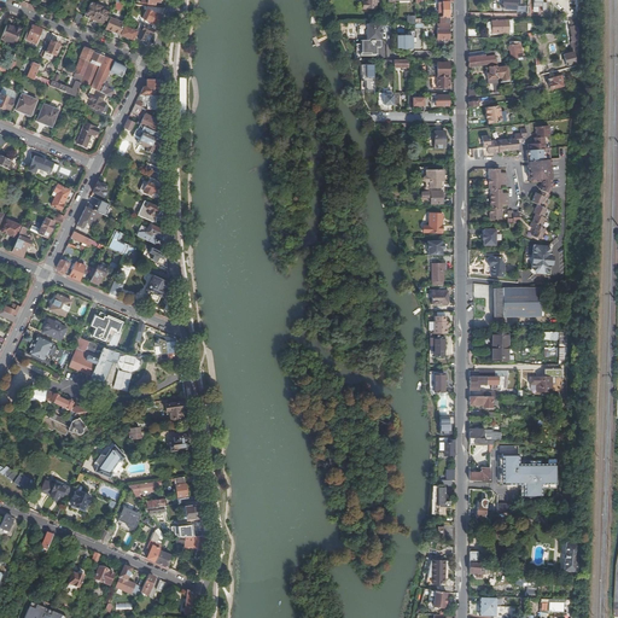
[(517,0),(502,0),(502,9),(516,10),(517,0)]
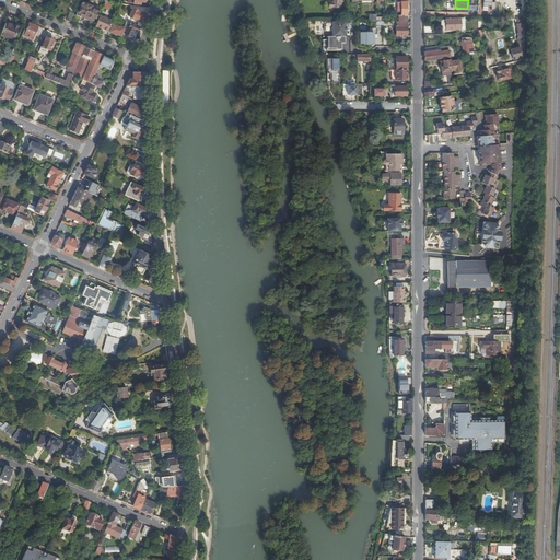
[(90,8),(91,7),(82,2),(80,8),(81,8),(79,12),(78,11),(76,15),(80,18),(80,16),(92,22),(93,22),(94,21),(95,19),(97,14),(100,10),(96,9),(95,11),(90,8)]
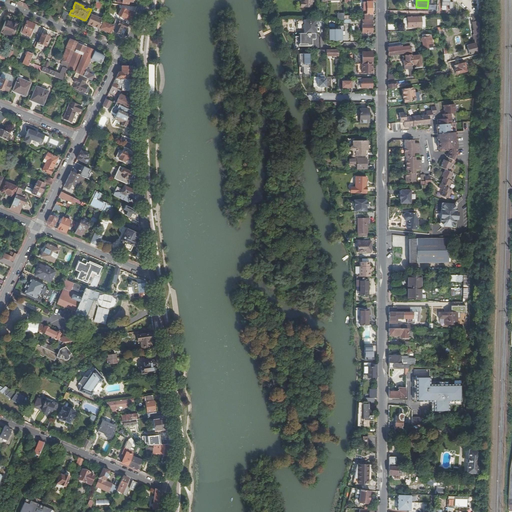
[(364,19),(372,19),(372,2),(366,2),(366,14),(364,14),(364,19)]
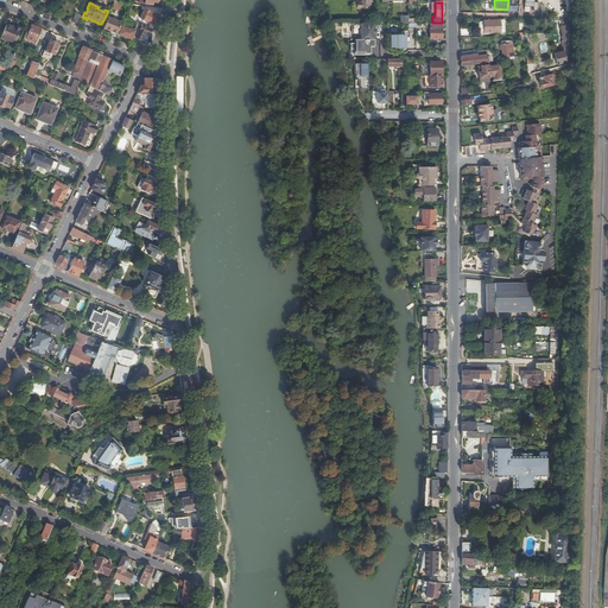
[(153,25),(158,17),(145,11),(140,19),(153,25)]
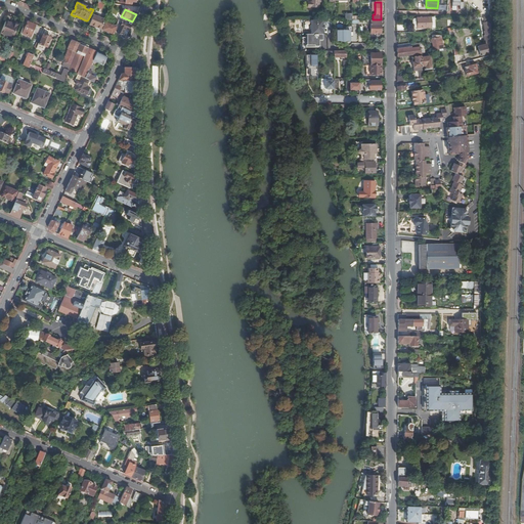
[(100,30),(104,20),(93,15),(89,25),(100,30)]
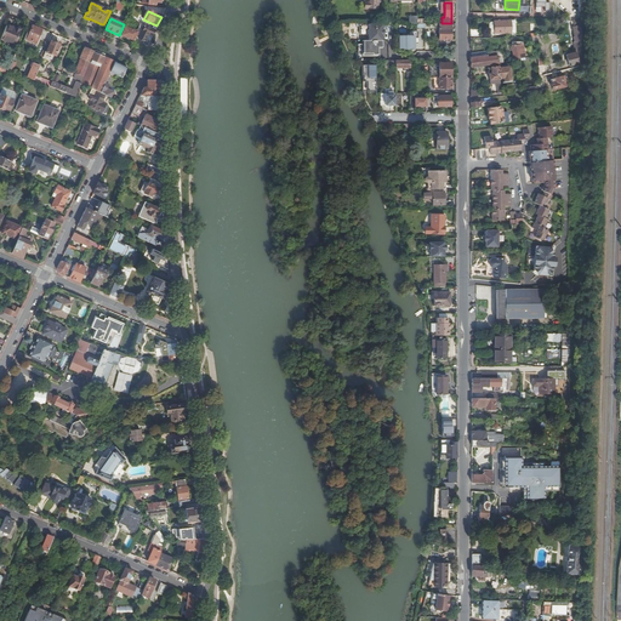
[(514,21),(494,21),(494,22),(491,22),(489,24),(489,28),(491,29),(491,32),(494,33),(516,33),(514,21)]
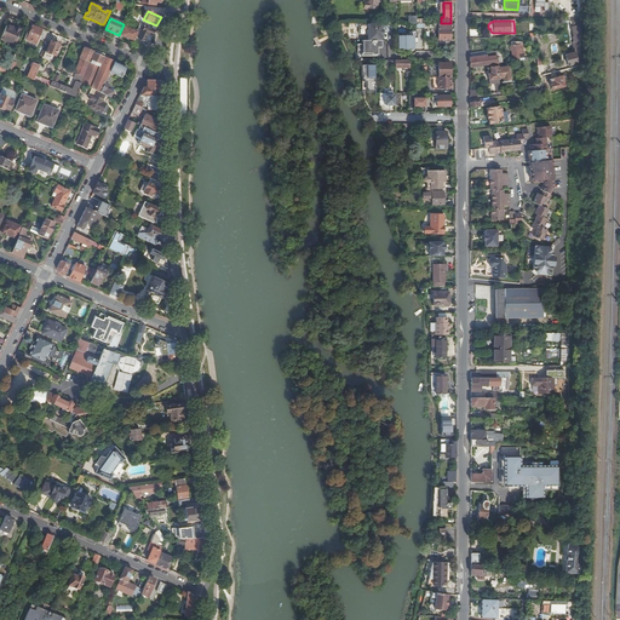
[(417,23),(415,23),(415,29),(424,28),(438,28),(438,39),(451,39),(451,23),(441,23),(426,23),(417,23)]
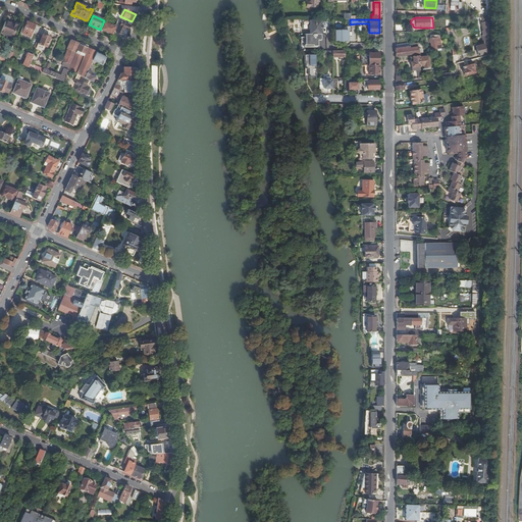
[(124,38),(129,25),(117,20),(115,27),(115,28),(113,33),(117,34),(124,38)]
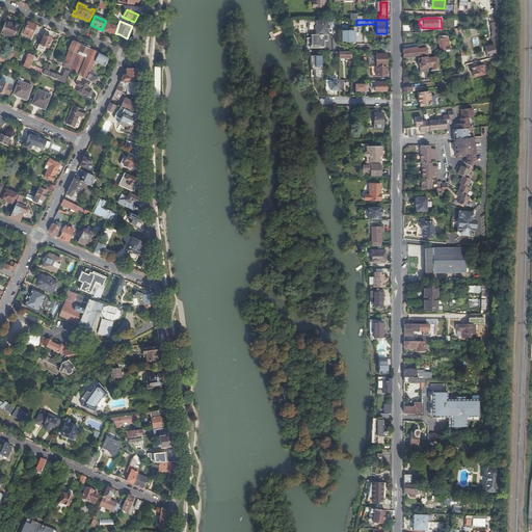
[(326,21),(308,21),(308,29),(315,29),(315,34),(322,34),(326,34),(326,29),(327,29),(327,25),(326,25),(326,21)]
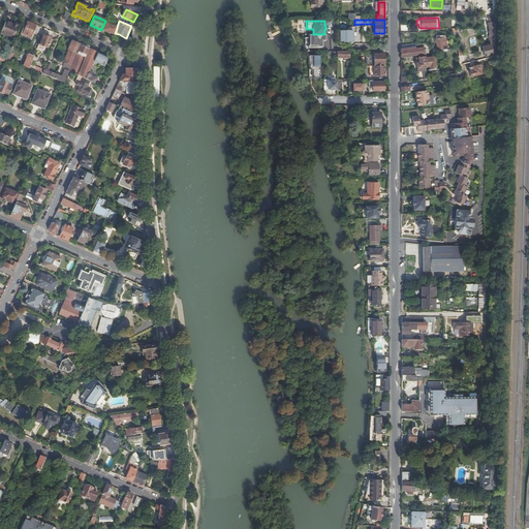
[(12,24),(6,22),(1,33),(12,38),(18,26),(12,24)]
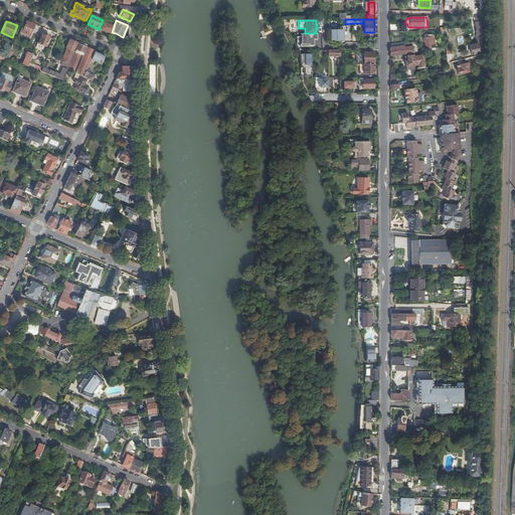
[(30,37),(35,25),(33,24),(26,21),(21,34),(30,37)]
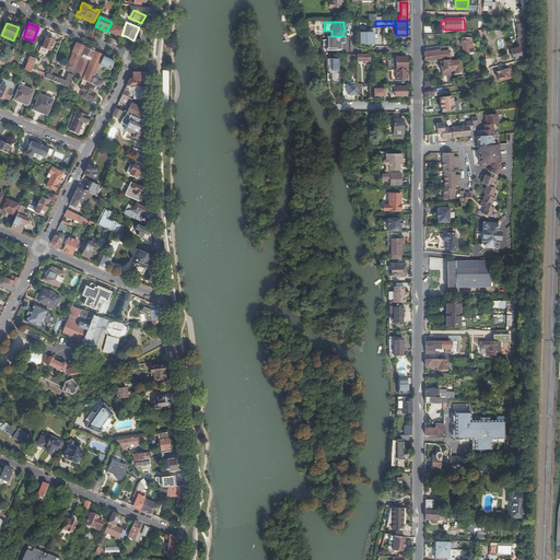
[(523,58),(523,60),(525,60),(526,59),(523,46),(524,35),(524,26),(521,23),(516,24),(517,33),(517,34),(521,47),(511,49),(513,59),(523,58)]
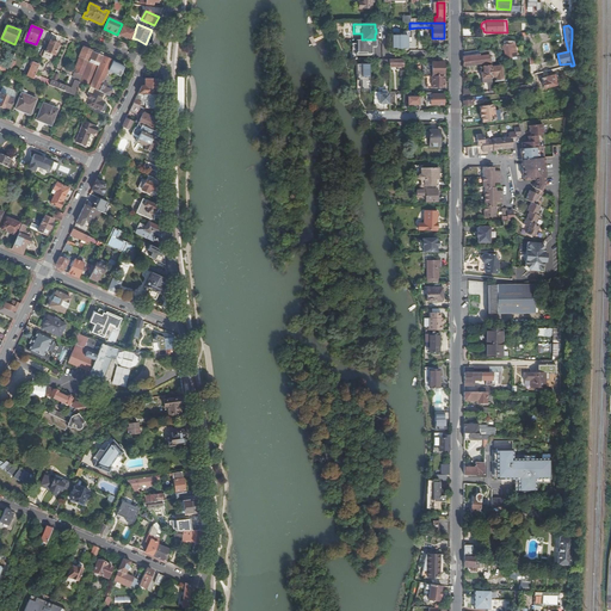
[(135,32),(135,31),(123,26),(119,35),(131,39),(133,38),(135,32)]
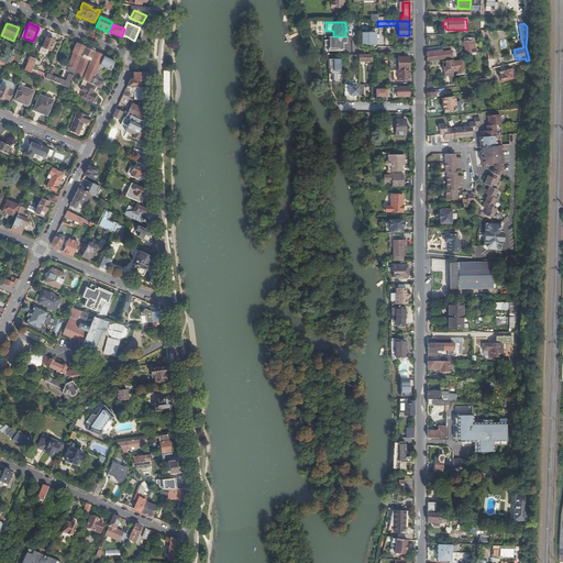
[(341,44),(341,36),(333,36),(329,36),(329,40),(329,46),(341,46),(341,44)]
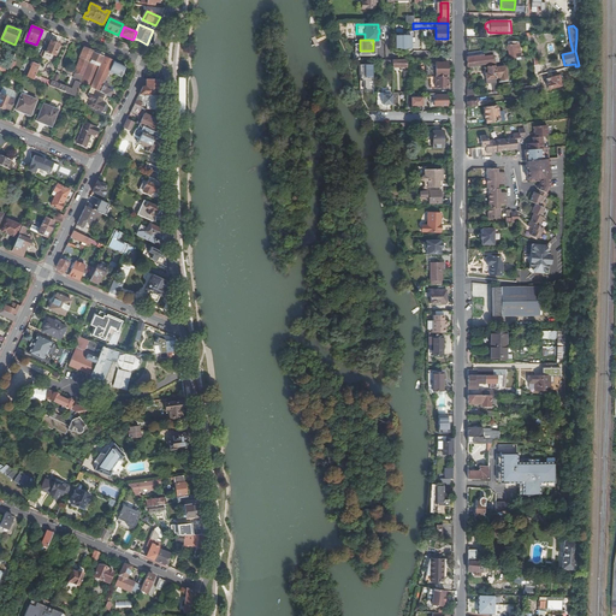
[(54,55),(59,45),(51,41),(46,52),(54,55)]
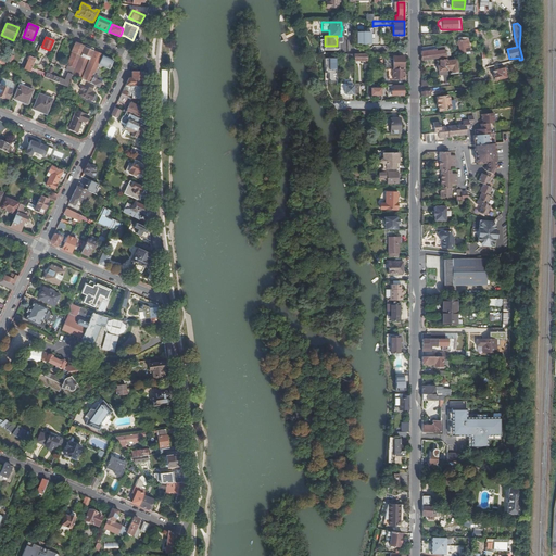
[(458,43),(459,55),(475,53),(475,50),(469,51),(468,37),(458,37),(458,43)]
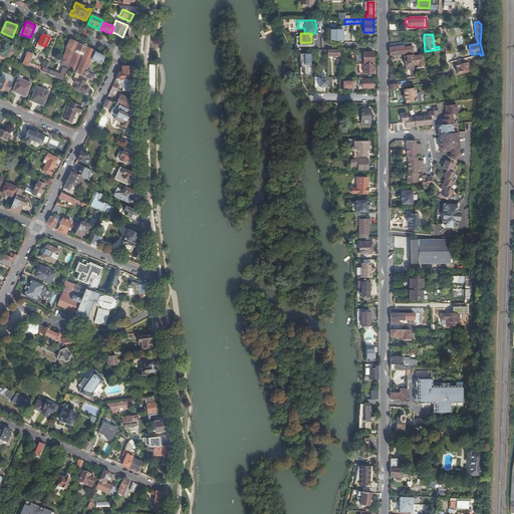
[(299,46),(311,46),(311,42),(300,42),(300,36),(295,36),(295,50),(299,50),(299,46)]
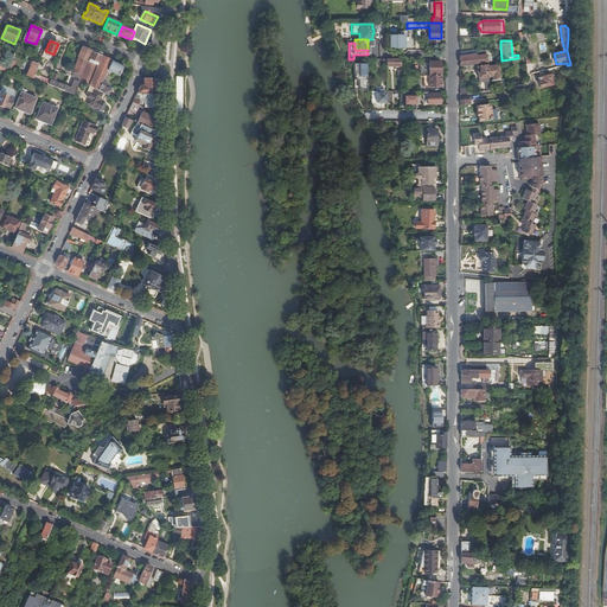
[(82,75),(91,52),(91,51),(87,49),(82,48),(78,57),(80,57),(74,71),(75,72),(82,75)]
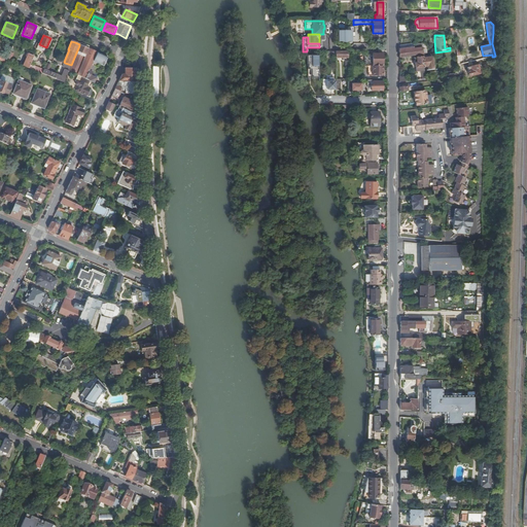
[(94,62),(98,54),(79,45),(71,65),(69,71),(81,77),(85,79),(90,70),(92,65),(94,62)]
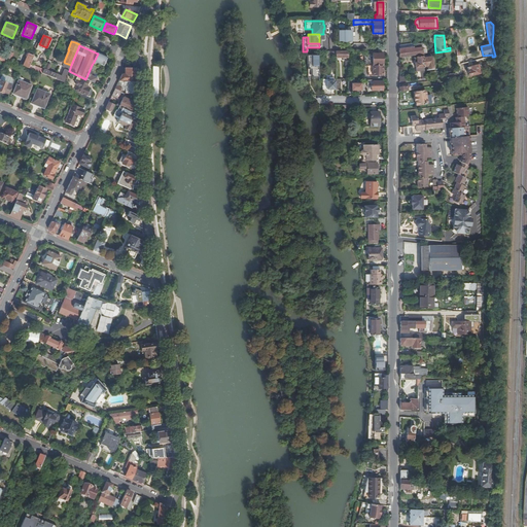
[(399,49),(399,57),(423,54),(427,54),(426,47),(414,48),(414,47),(399,49)]
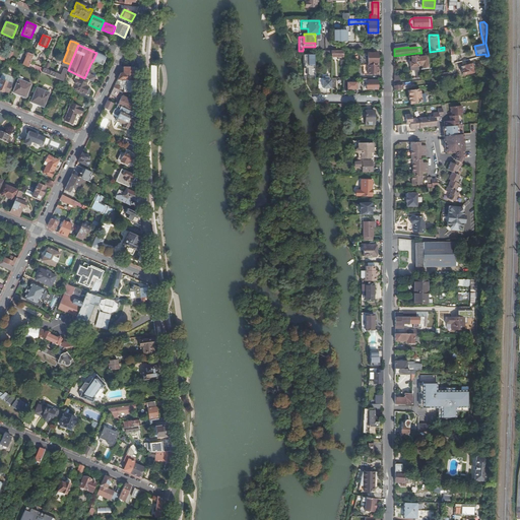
[(28,67),(33,56),(33,55),(33,54),(29,53),(28,54),(27,54),(23,65),(28,67)]
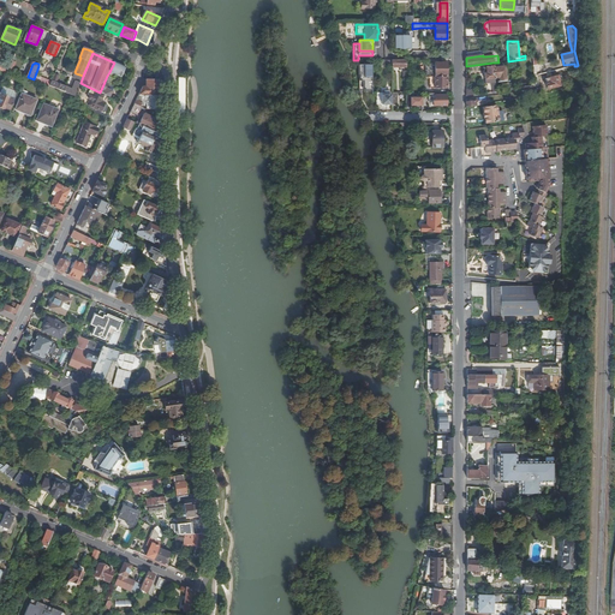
[(126,67),(114,63),(109,72),(115,75),(121,77),(126,67)]
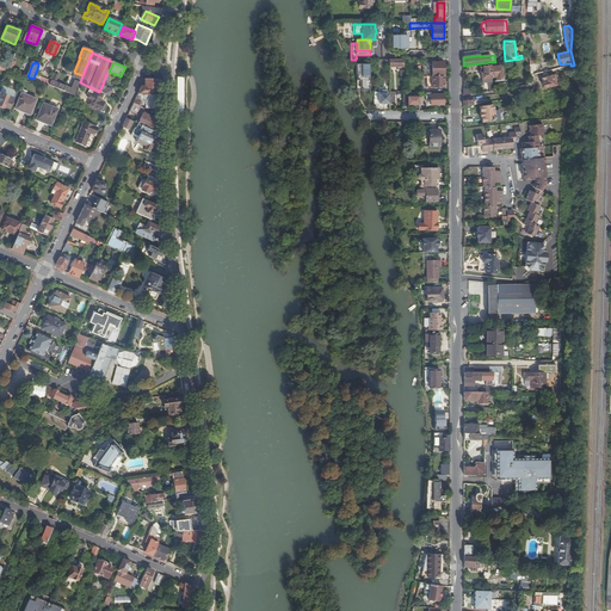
[(437,63),(423,63),(423,75),(444,75),(443,71),(443,62),(437,62),(437,63)]
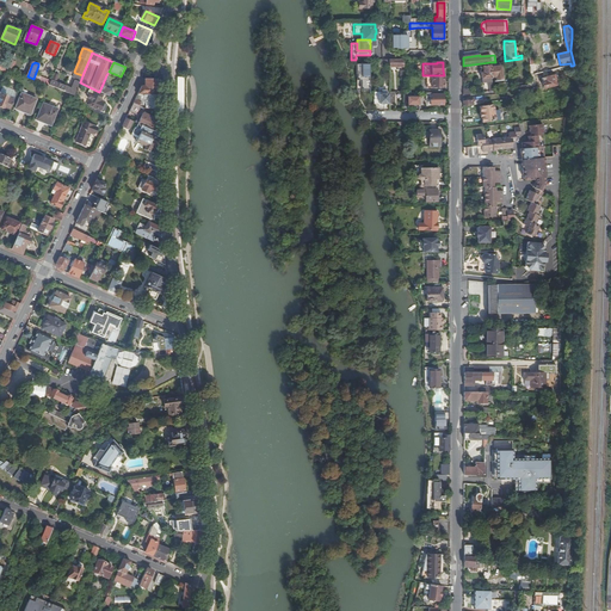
[(369,65),(356,65),(357,91),(359,91),(359,90),(369,90),(369,65)]
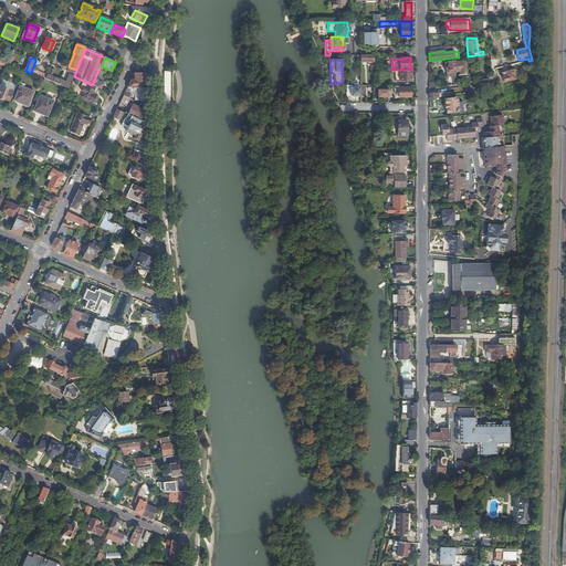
[(456,71),(454,62),(454,61),(446,62),(447,76),(452,76),(452,85),(457,84),(456,71)]
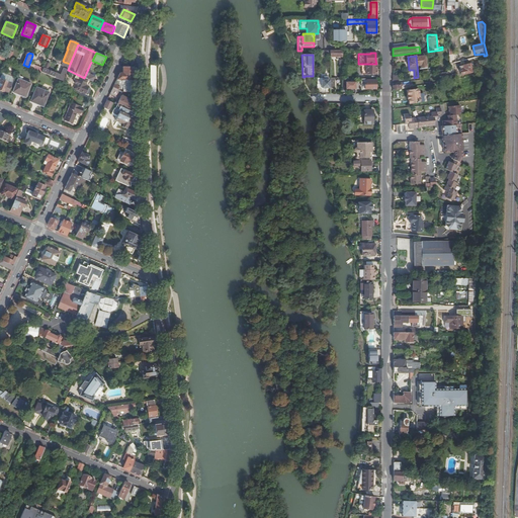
[(425,56),(416,57),(417,65),(420,65),(421,68),(426,67),(425,56)]
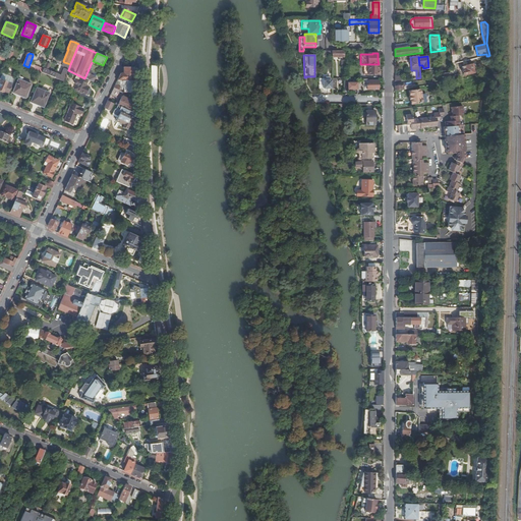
[(68,70),(70,64),(64,62),(62,65),(64,66),(60,76),(56,74),(54,78),(59,79),(63,81),(68,70)]
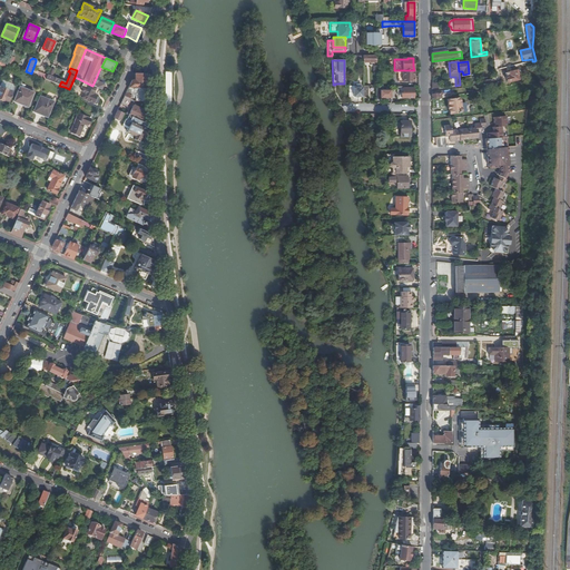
[(59,86),(61,81),(52,77),(55,70),(51,69),(47,80),(59,86)]
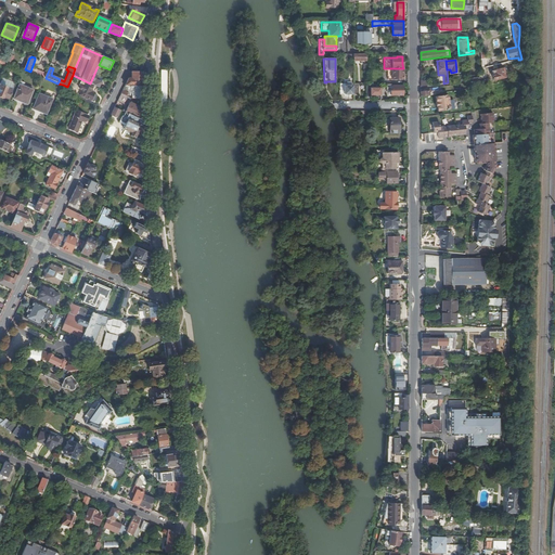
[(503,68),(491,72),(493,80),(505,77),(503,68)]
